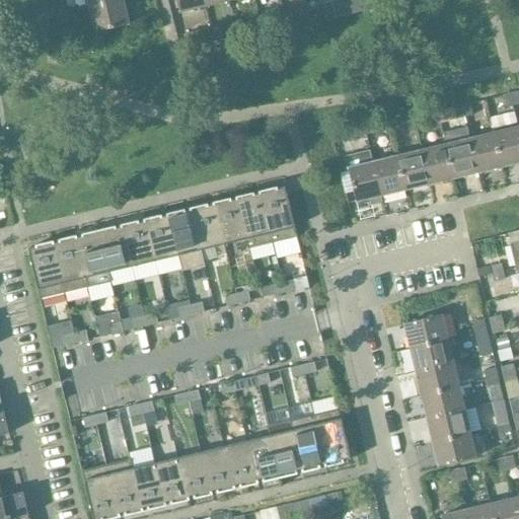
[(122,0),(117,0),(89,7),(95,32),(129,24),(122,0)]
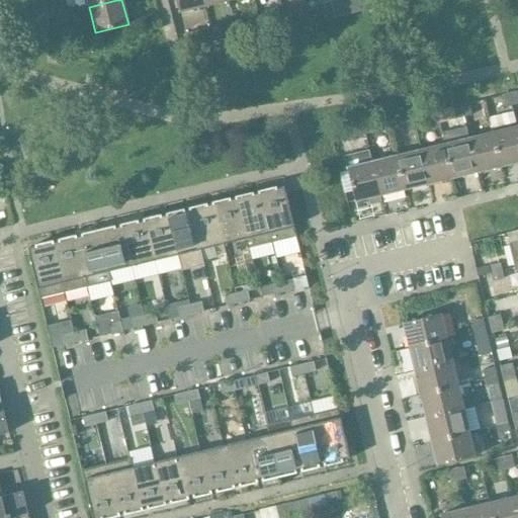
[(201,0),(176,0),(179,12),(203,6),(201,0)]
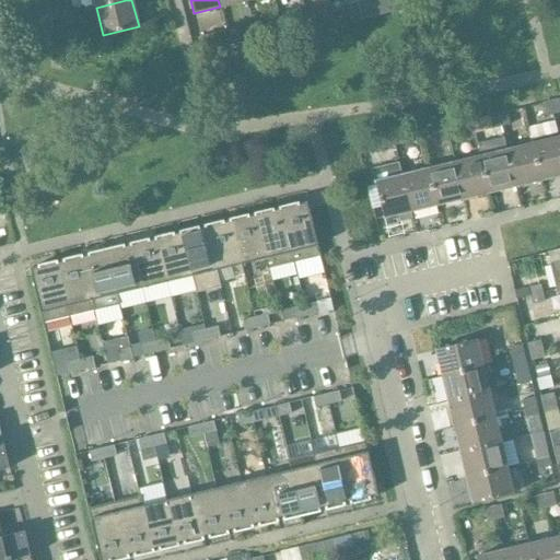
[(366,3),(358,6),(361,18),(370,16),(366,3)]
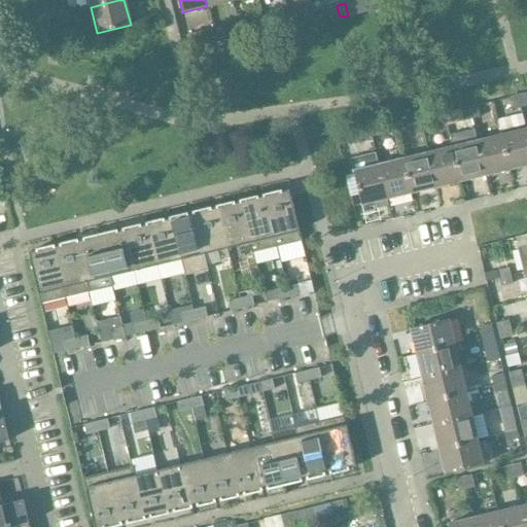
[(66,5),(54,8),(56,15),(68,12),(66,5)]
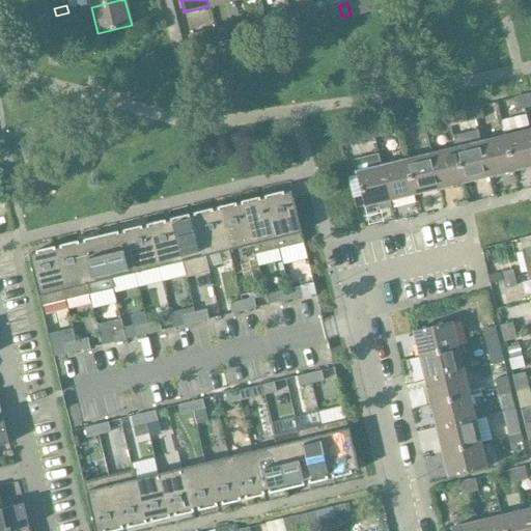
[(331,7),(334,19),(342,17),(339,5),(331,7)]
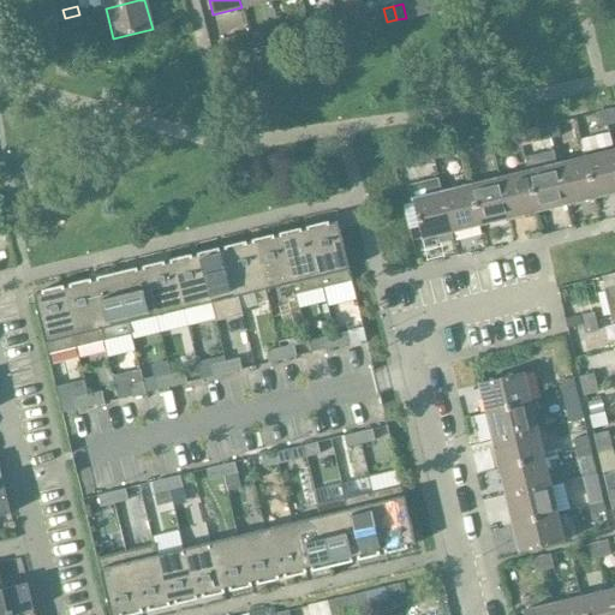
[(344,10),(334,12),(338,27),(347,24),(344,10)]
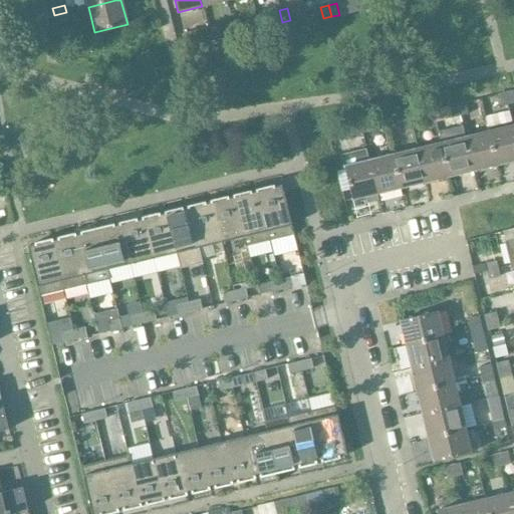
[(271,12),(274,24),(282,22),(279,10),(271,12)]
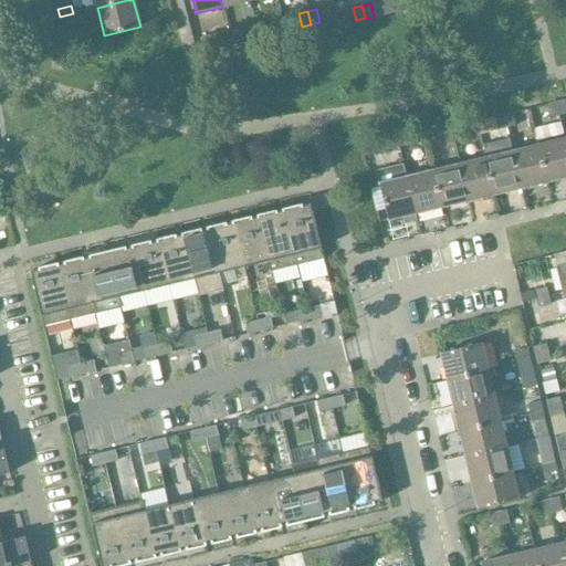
[(73,13),(60,17),(62,25),(75,22),(73,13)]
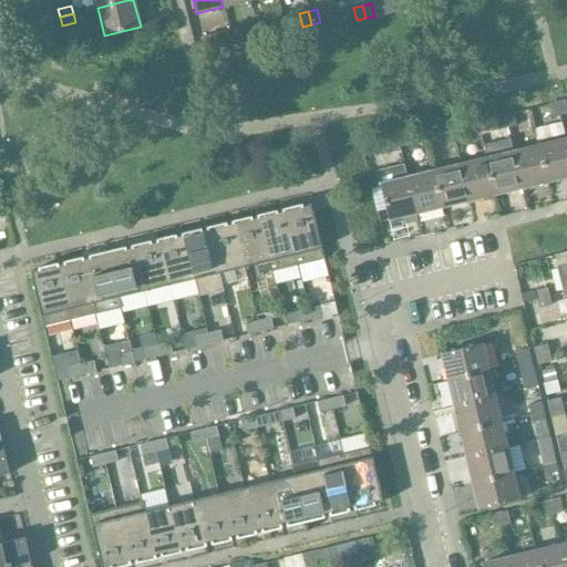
[(264,22),(255,24),(258,38),(267,35),(264,22)]
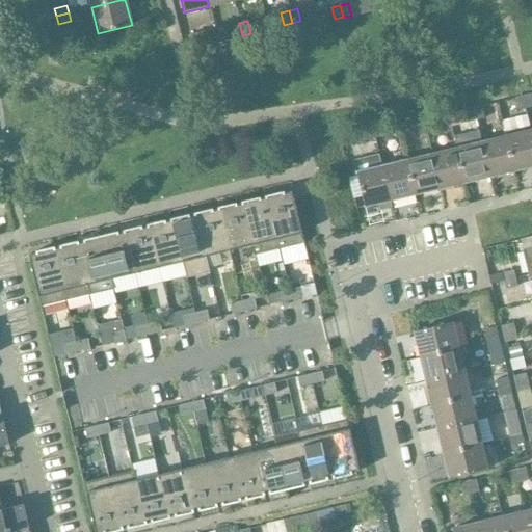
[(232,25),(234,36),(242,35),(239,23),(232,25)]
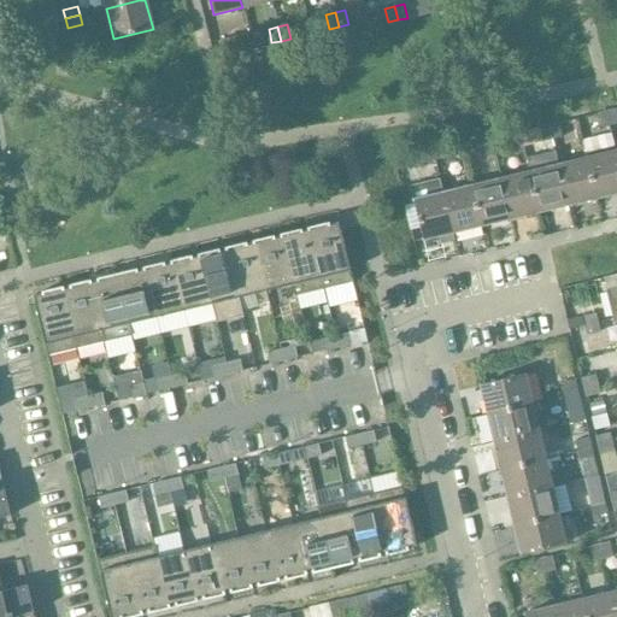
[(263,30),(248,34),(250,40),(252,47),(265,45),(263,30)]
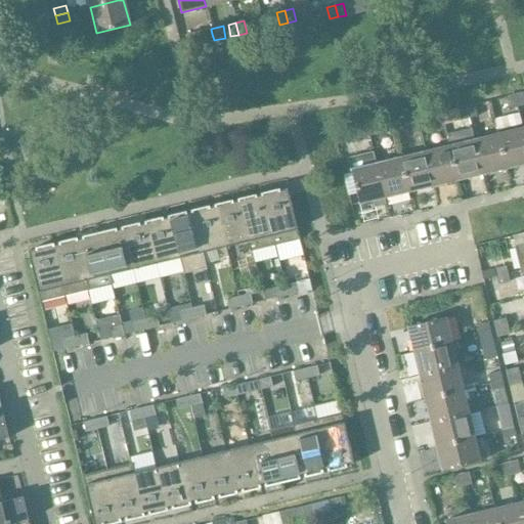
[(211,29),(194,33),(198,44),(214,40),(212,34),(211,29)]
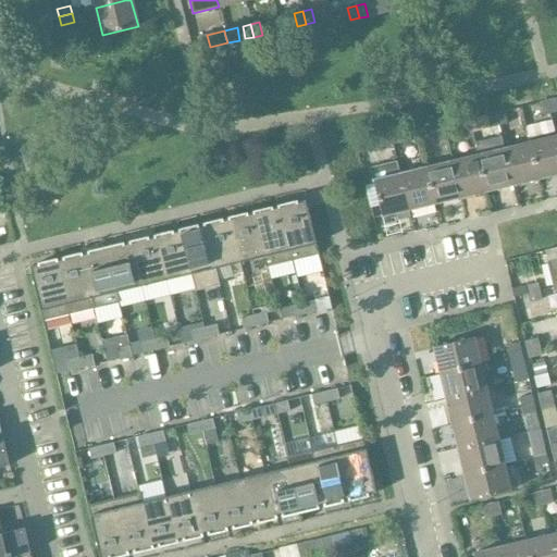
[(198,37),(201,49),(210,47),(207,35),(198,37)]
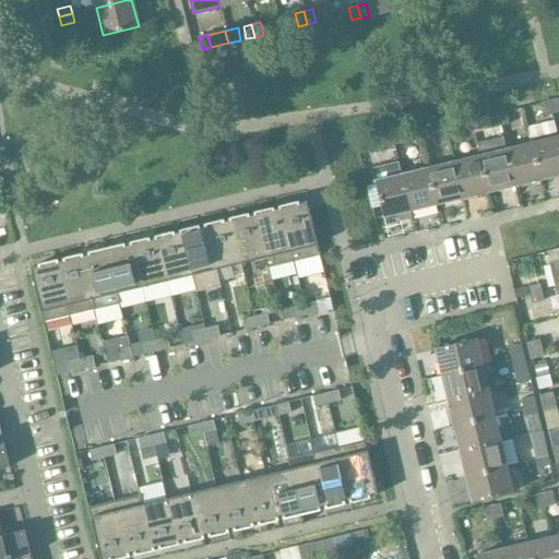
[(558,107),(557,99),(549,102),(552,114),(558,111),(558,107)]
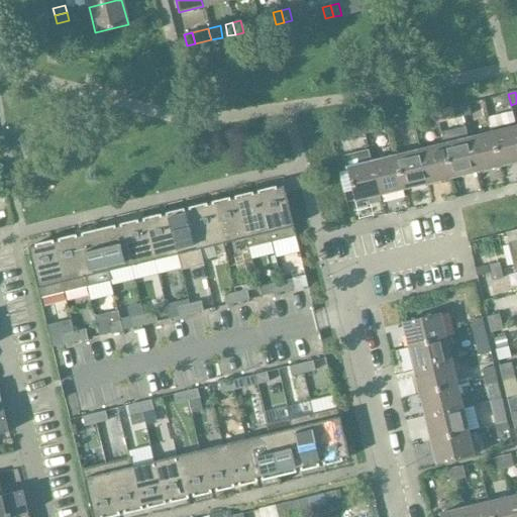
[(508,94),(500,96),(503,107),(511,105),(508,94)]
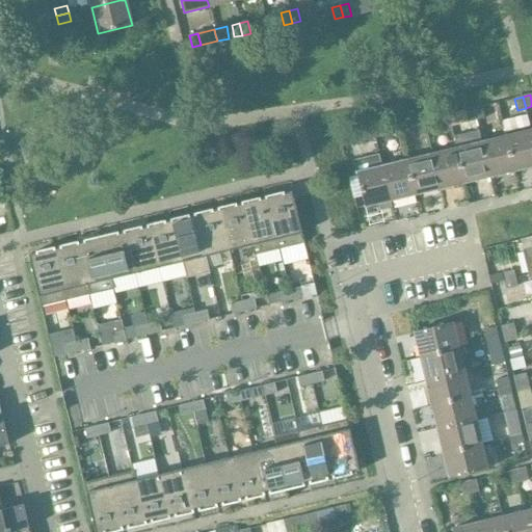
[(481,106),(474,108),(476,121),(484,118),(481,106)]
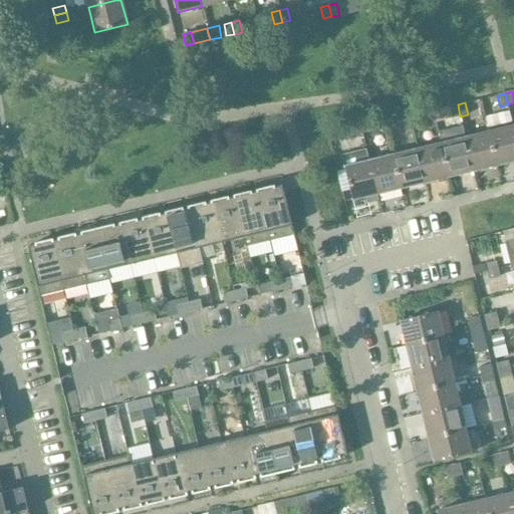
[(460,116),(458,104),(449,106),(452,118),(460,116)]
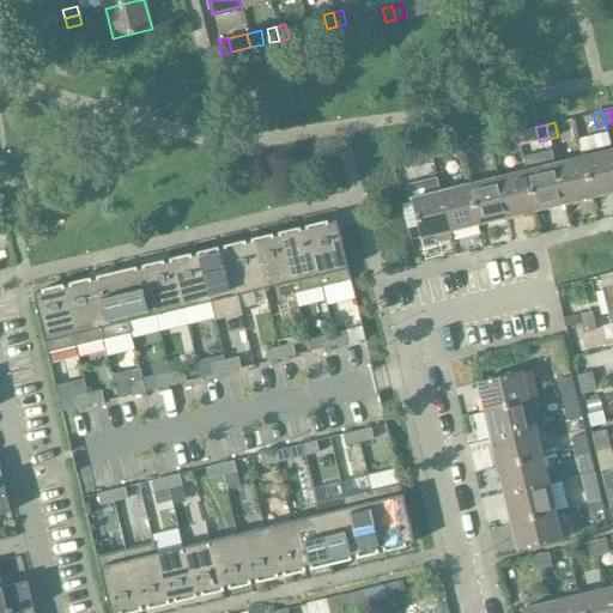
[(497,137),(489,139),(491,152),(501,151),(497,137)]
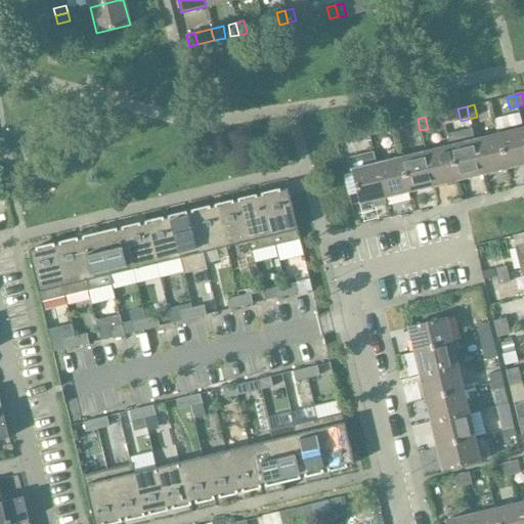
[(420,130),(418,119),(409,121),(412,132),(420,130)]
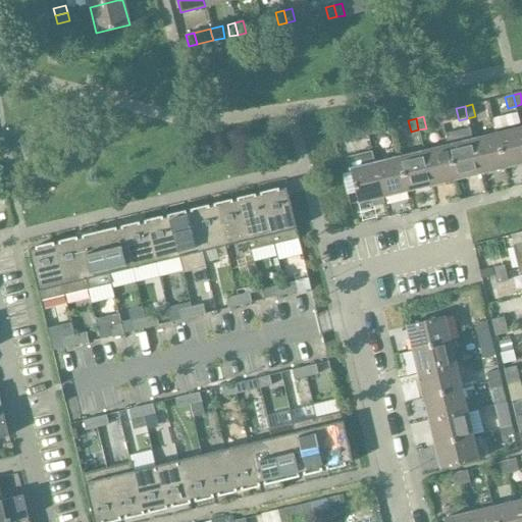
[(372,121),(365,123),(368,136),(375,134),(372,121)]
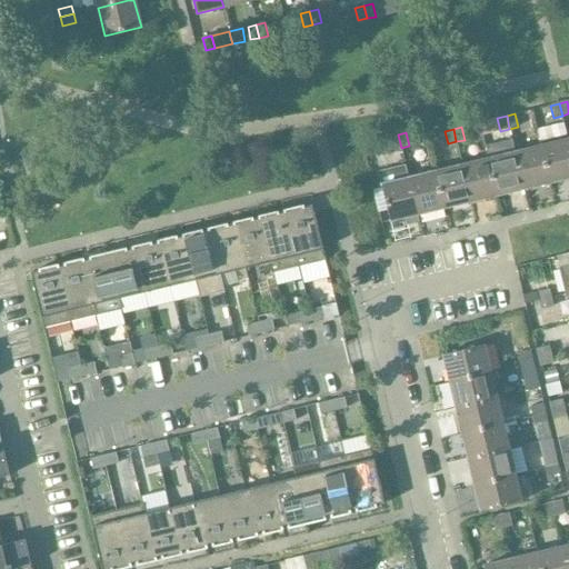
[(401,148),(398,135),(389,137),(392,150),(401,148)]
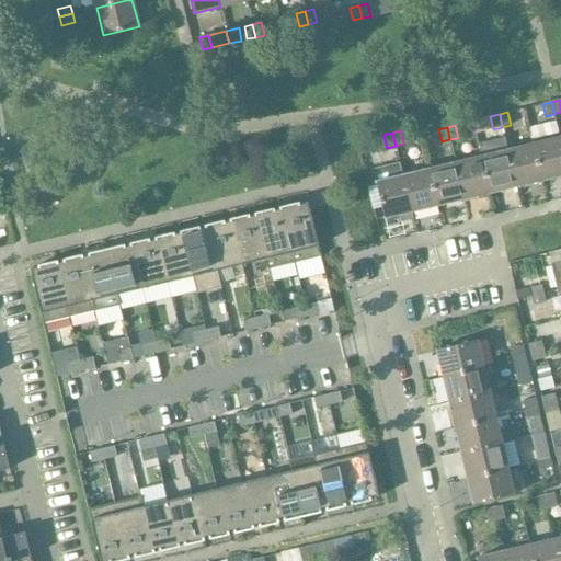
[(560,144),(560,137),(534,144),(542,180),(560,175),(560,144)]
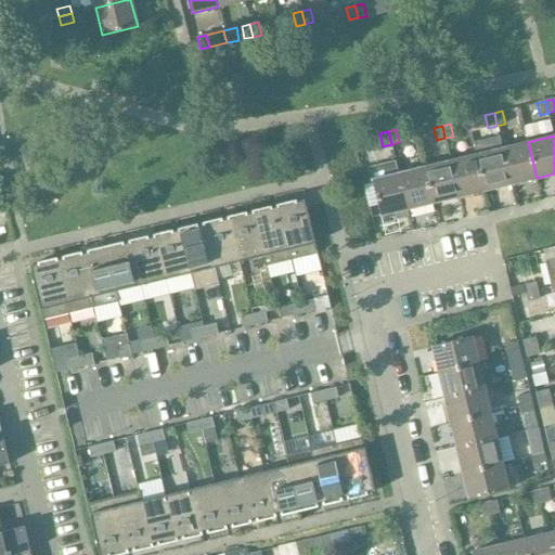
[(528,142),(502,149),(511,184),(537,178),(528,142)]
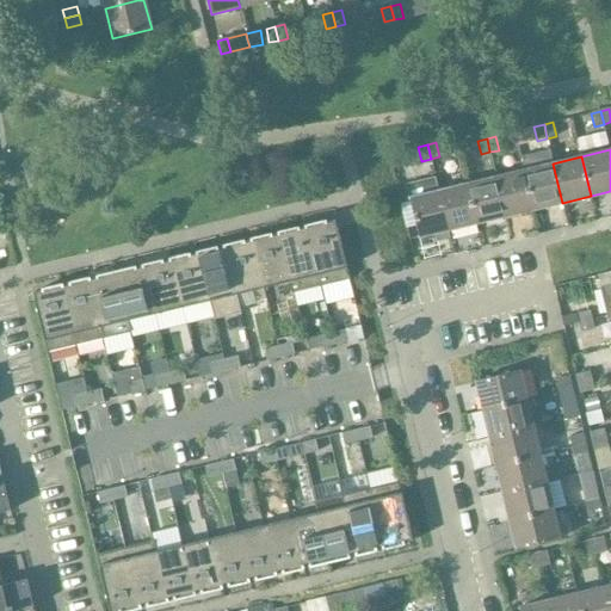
[(553,164),(525,171),(534,210),(562,203),(553,164)]
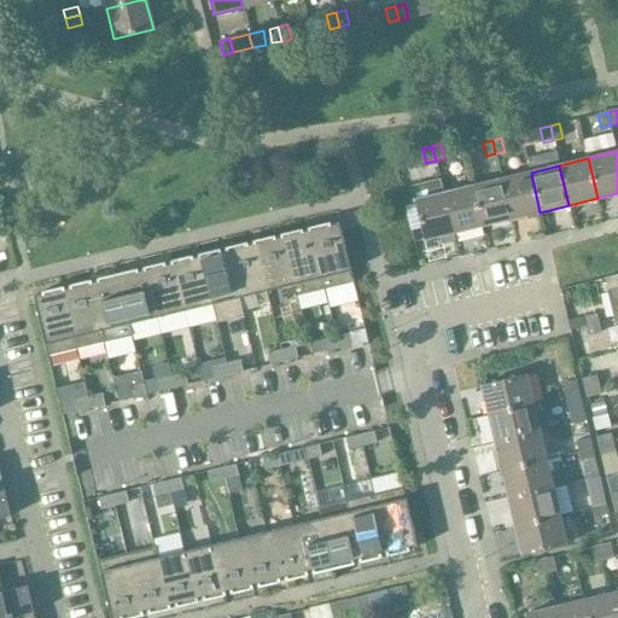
[(531,173),(501,179),(511,219),(540,213),(531,173)]
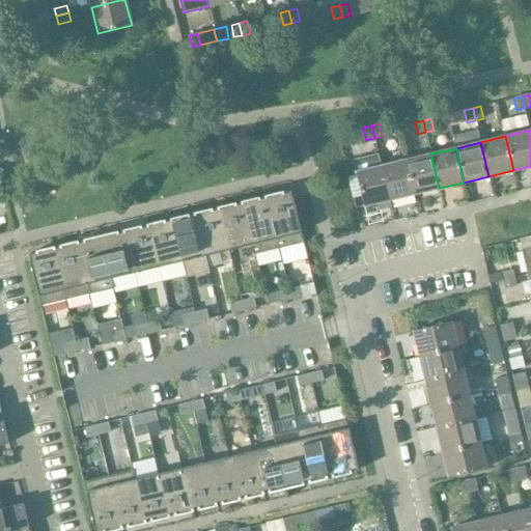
[(430,154),(406,160),(414,194),(439,188),(430,154)]
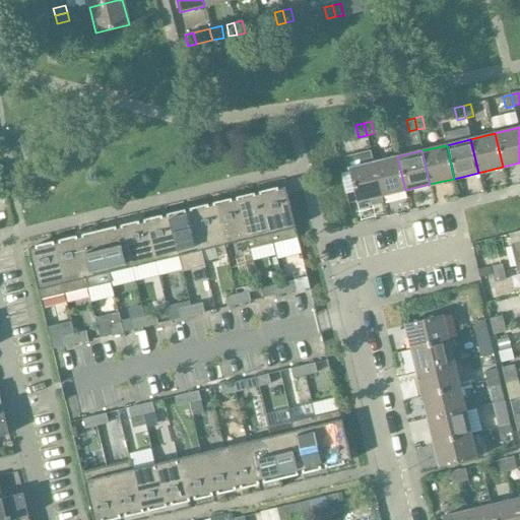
[(397,156),(373,163),(381,196),(405,190),(397,156)]
